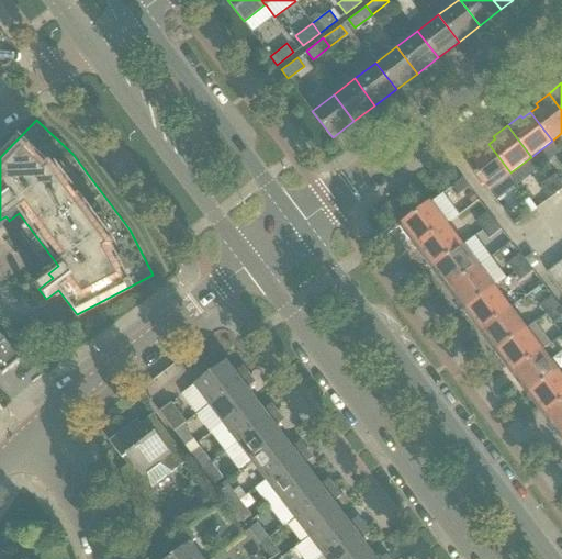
[(510,172),(489,144),(481,149),(479,147),(465,157),(468,159),(467,160),(489,190),(510,172)]
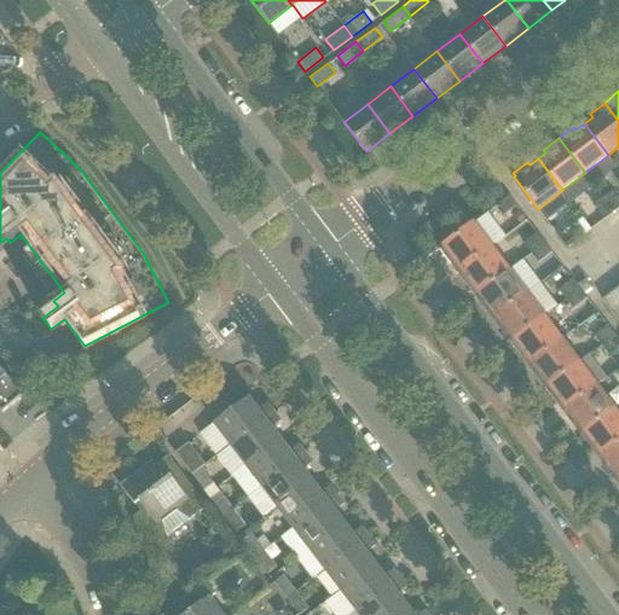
[(618,197),(613,190),(603,196),(614,210),(618,206),(618,197)]
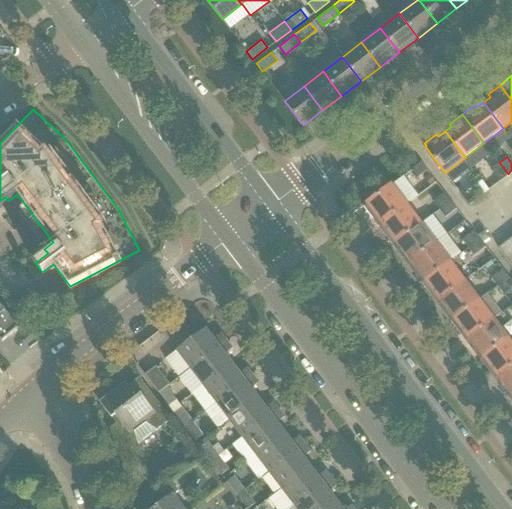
[(427,169),(421,161),(410,169),(416,178),(427,169)]
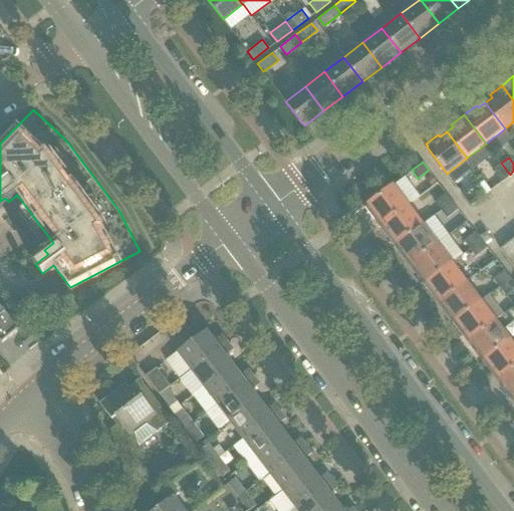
[(510,175),(501,163),(493,170),(501,181),(510,175)]
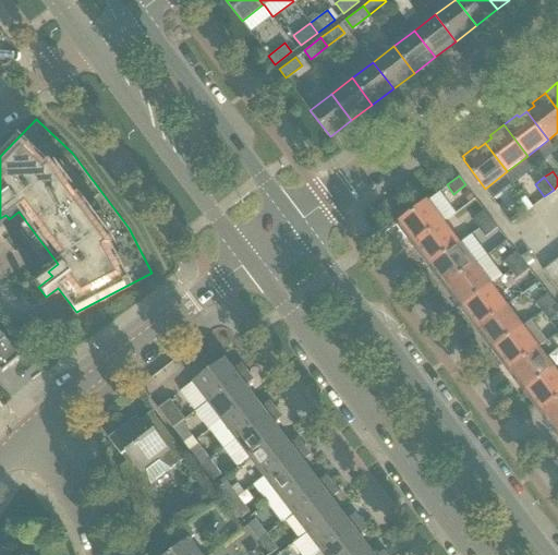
[(439,191),(427,200),(444,221),(456,213),(439,191)]
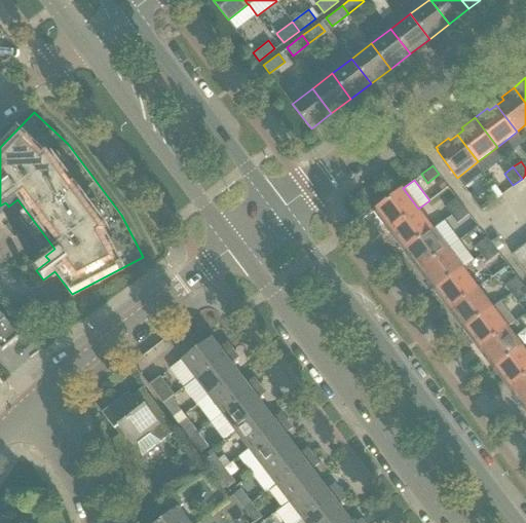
[(386,222),(391,229),(418,209),(403,188),(375,209),(376,210),(374,212),(383,224),(386,222)]
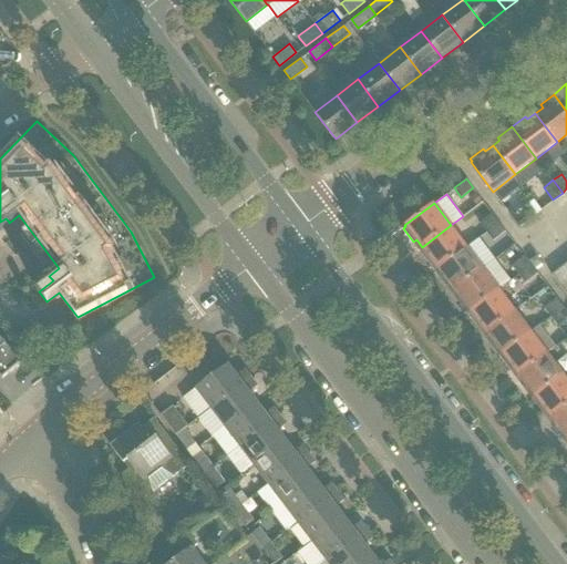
[(518,206),(509,213),(519,225),(528,218),(518,206)]
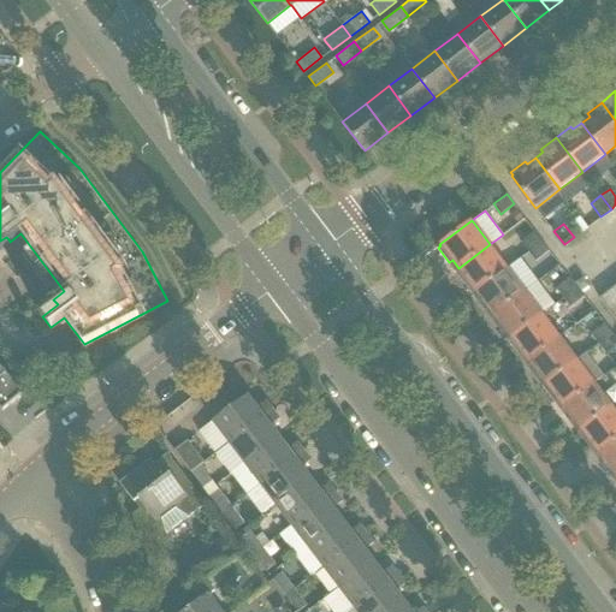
[(521,241),(528,251),(543,241),(534,231),(521,241)]
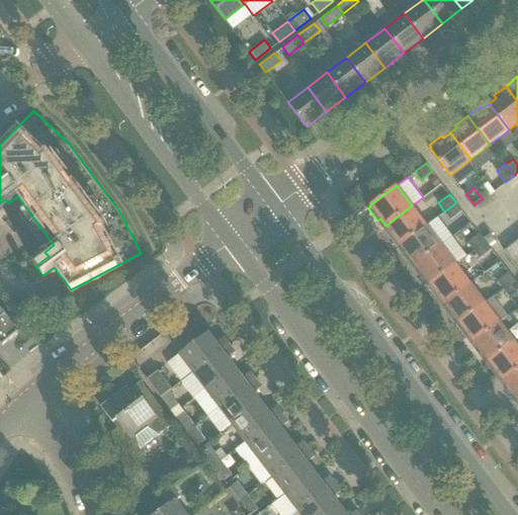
[(456,202),(444,211),(450,219),(461,209),(456,202)]
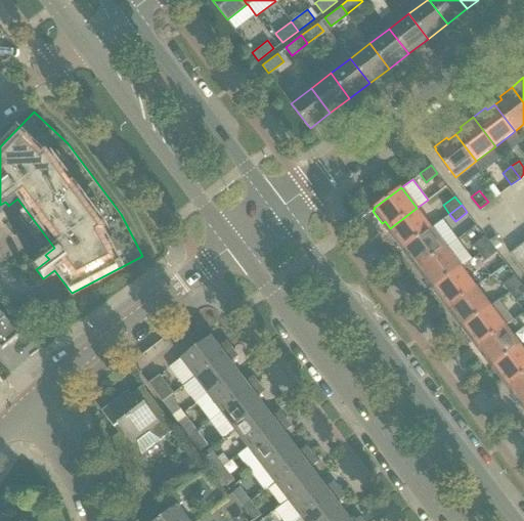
[(392,236),(402,250),(432,227),(417,208),(390,228),(395,234),(392,236)]
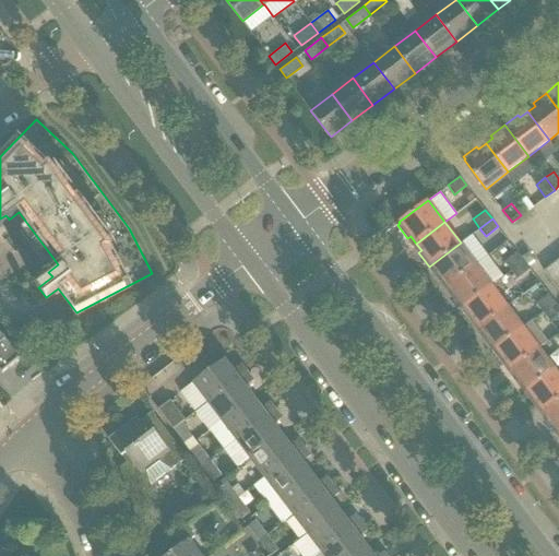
[(472,234),(461,243),(476,263),(488,255),(472,234)]
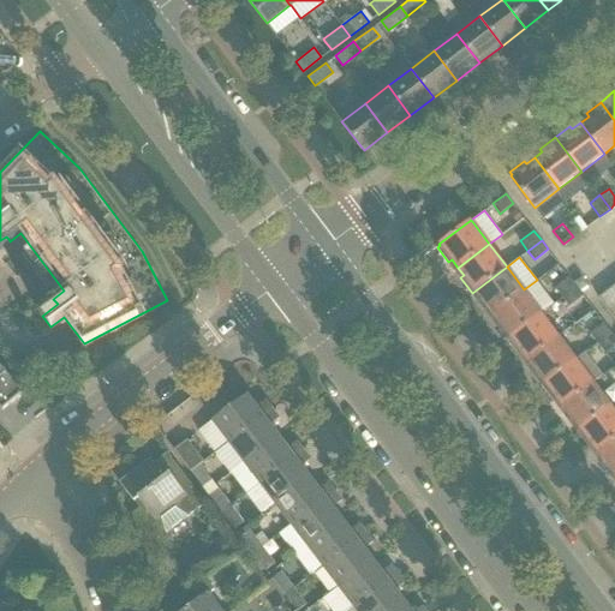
[(487,305),(493,313),(524,289),(507,267),(472,293),(483,307),(487,305)]
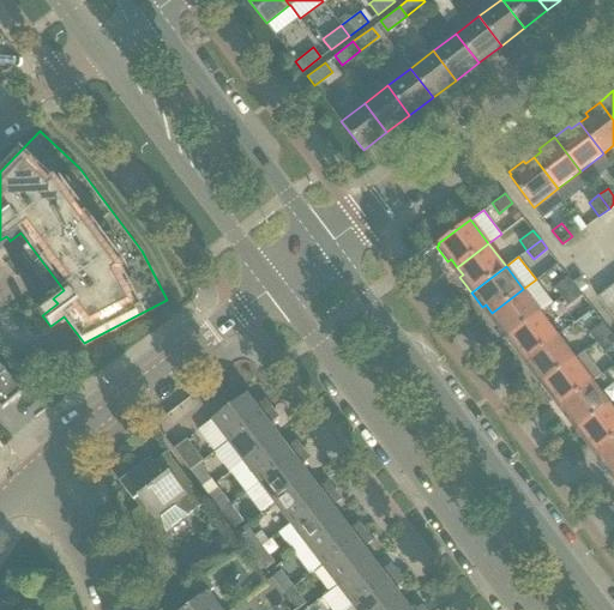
[(581,275),(573,281),(579,288),(585,282),(583,278),(581,275)]
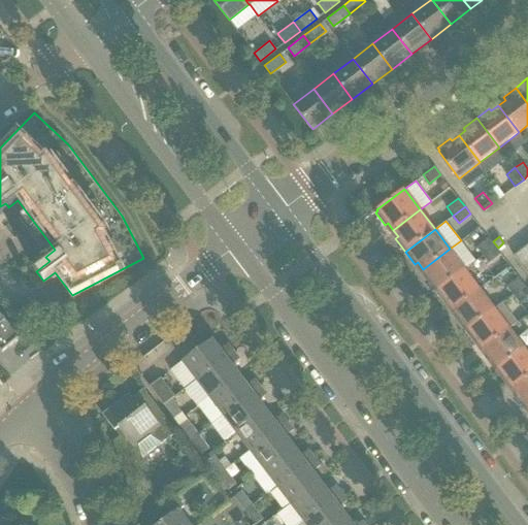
[(476,245),(483,255),(495,245),(488,237),(476,245)]
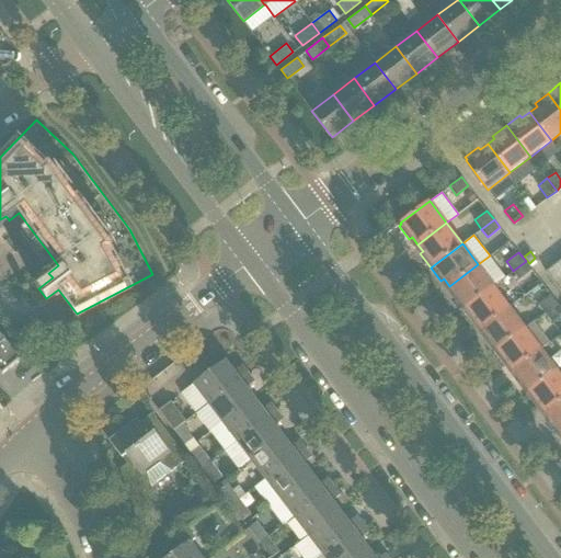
[(504,275),(490,255),(478,264),(493,284),(504,275)]
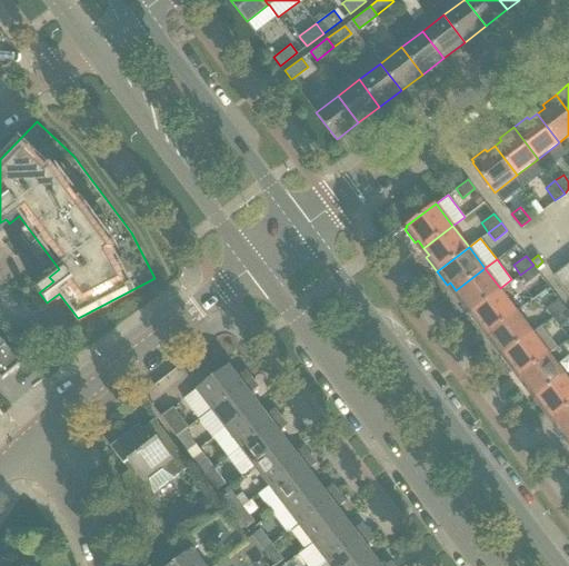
[(533,265),(520,275),(527,283),(539,272),(533,265)]
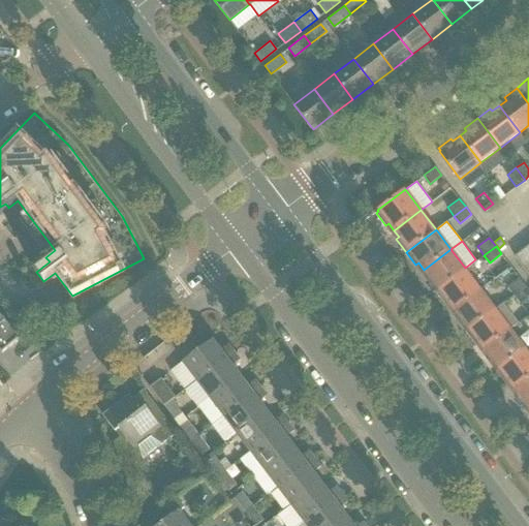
[(528,272),(528,250),(525,246),(515,254),(528,273),(528,272)]
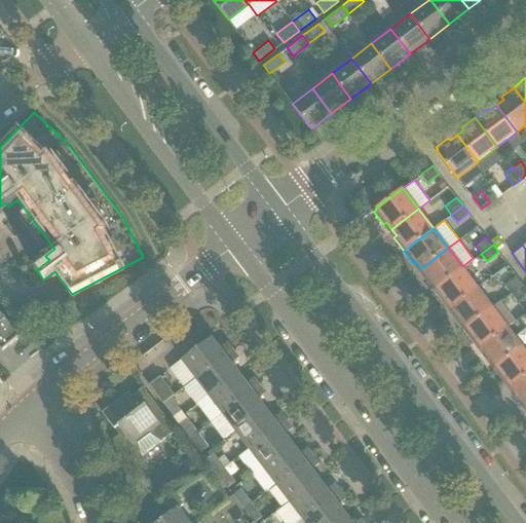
[(423,276),(434,290),(463,267),(462,266),(448,248),(421,268),(426,274),(423,276)]
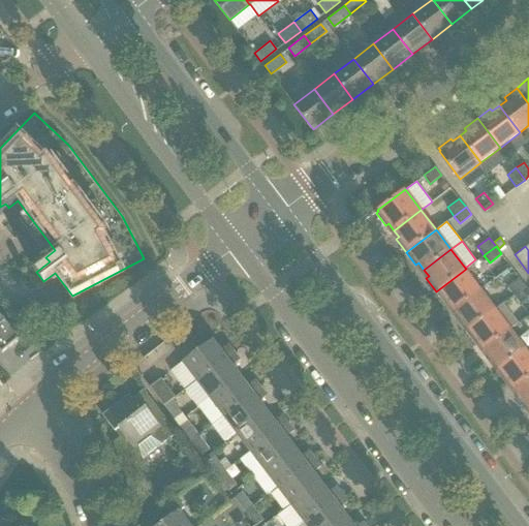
[(448,303),(454,309),(480,288),(466,269),(436,291),(445,304),(448,303)]
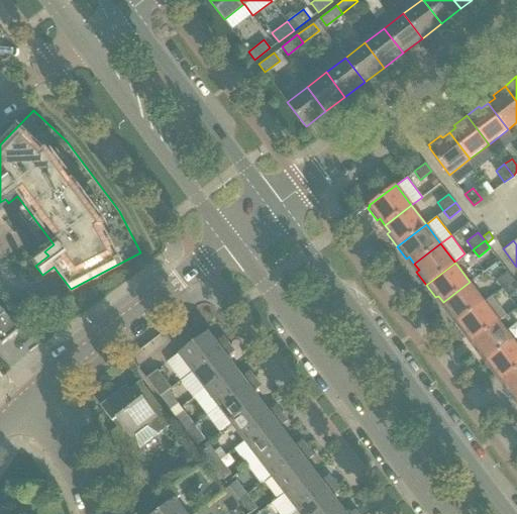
[(496,280),(503,288),(514,279),(507,271),(496,280)]
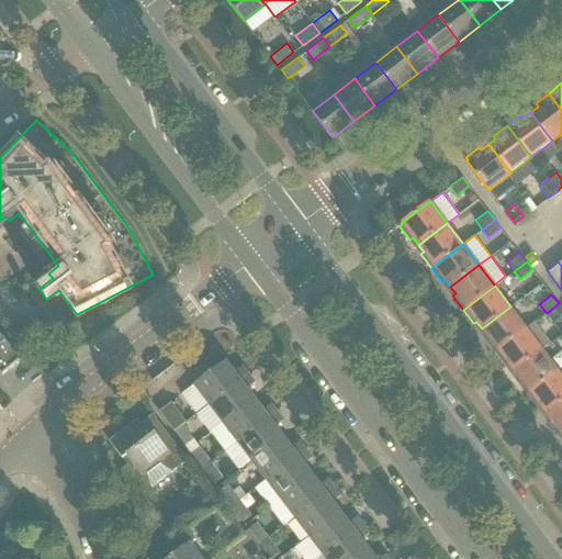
[(561,308),(559,303),(547,313),(552,321),(561,313),(561,308)]
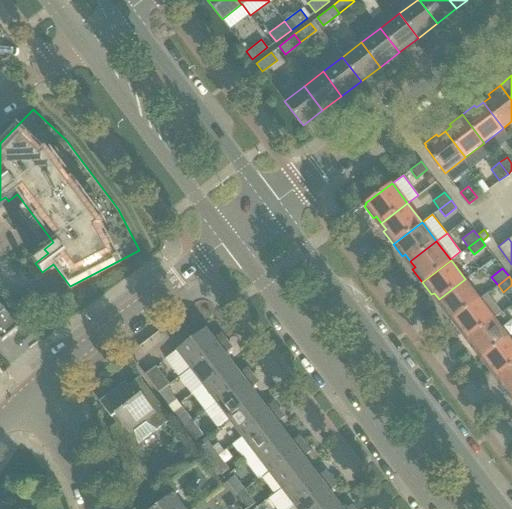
[(441,308),(451,321),(480,298),(465,279),(439,299),(444,306),(441,308)]
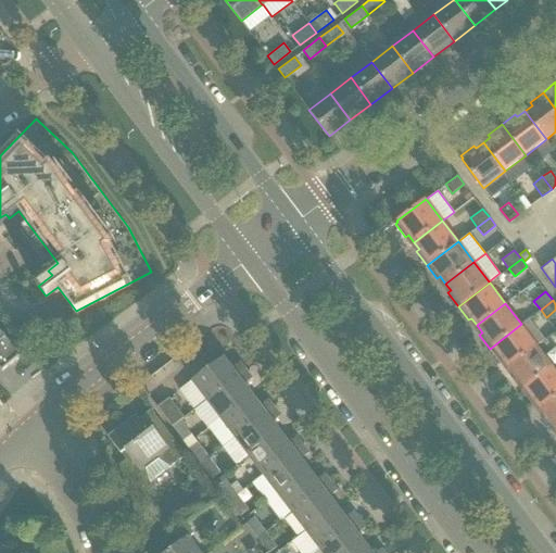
[(503,360),(508,366),(536,346),(521,324),(490,349),(500,362),(503,360)]
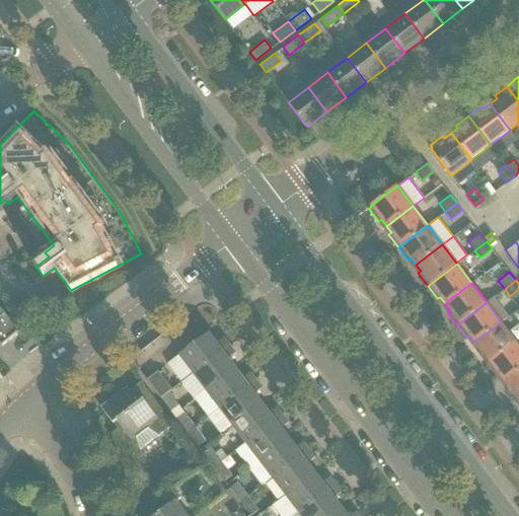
[(0,343),(2,346),(9,339),(19,330),(6,314),(0,306),(0,343)]
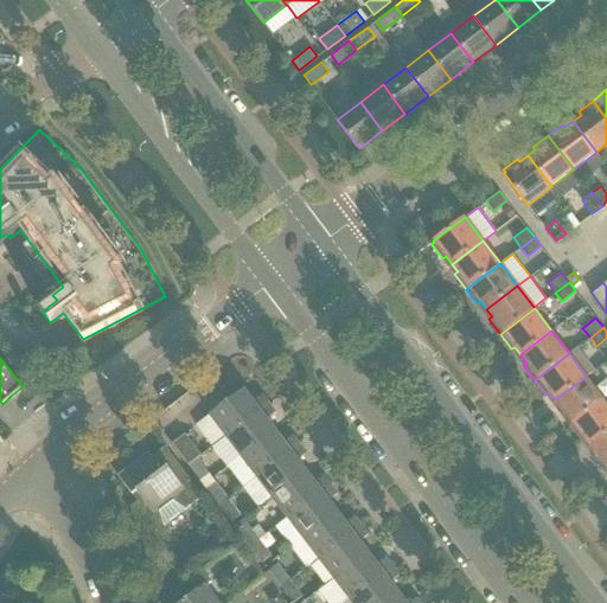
[(557,410),(569,425),(604,399),(586,377),(555,399),(561,408),(557,410)]
